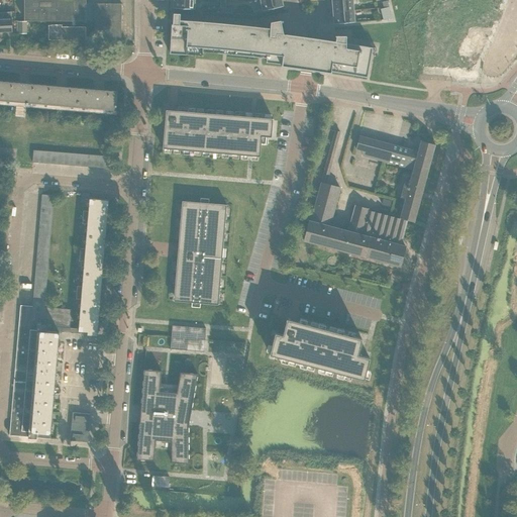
[(86,21),(85,0),(23,0),(24,20),(86,21)]
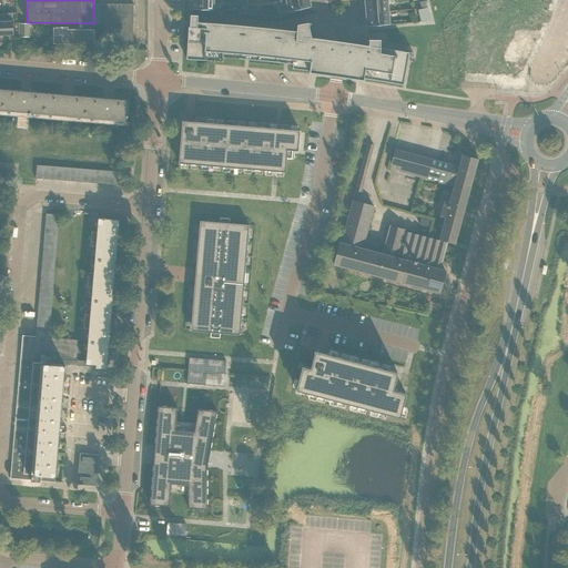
[(213,10),(213,0),(190,0),(190,9),(213,10)]
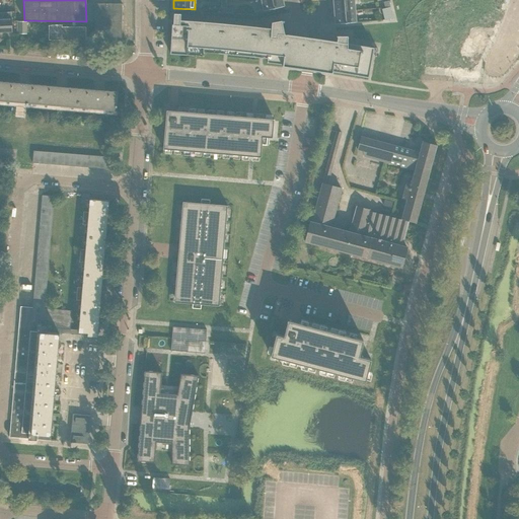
[(282,0),(261,0),(264,11),(284,6),(282,0)]
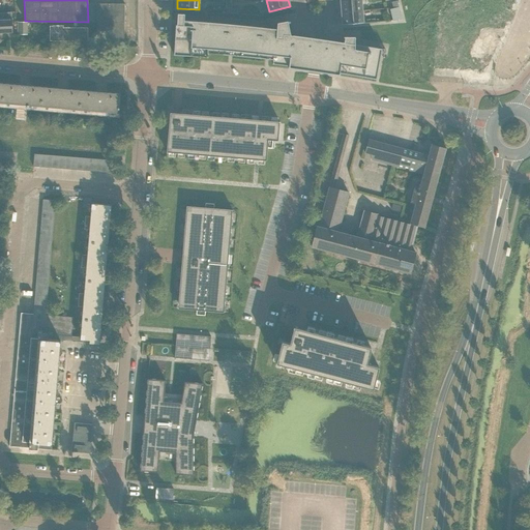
[(341,12),(362,10),(361,0),(345,0),(340,0),(341,12)]
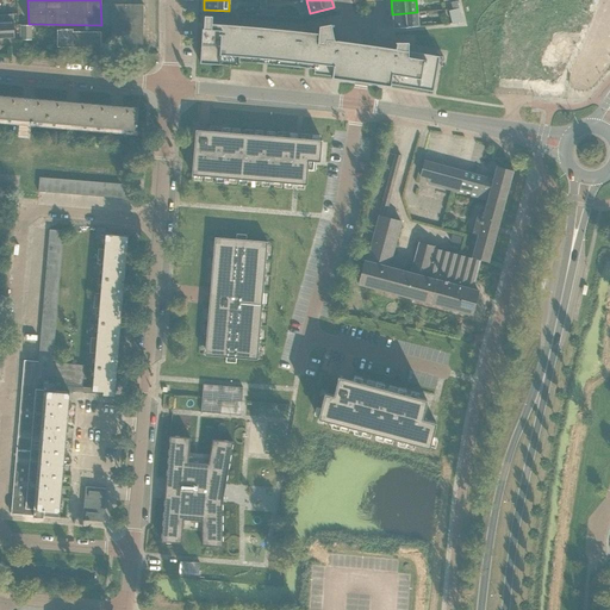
[(143,48),(143,4),(111,4),(110,48),(143,48)]
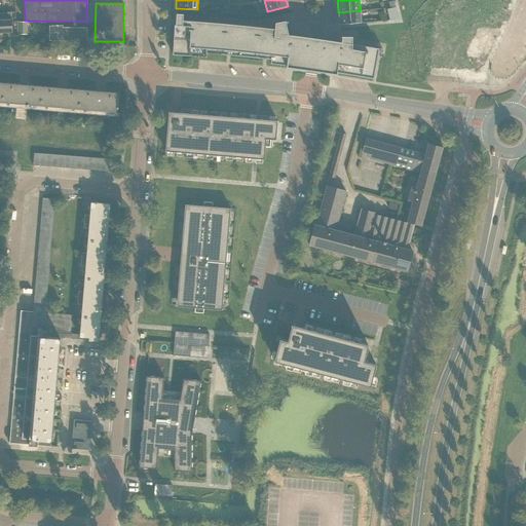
[(360,10),(338,12),(339,25),(361,23),(360,10)]
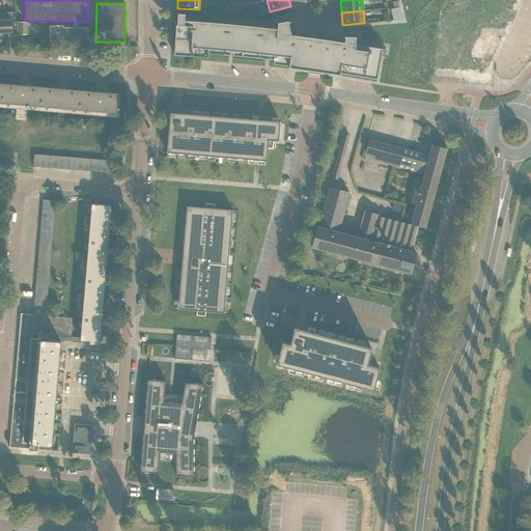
[(5,12),(0,12),(0,32),(12,32),(11,18),(11,12),(5,12)]
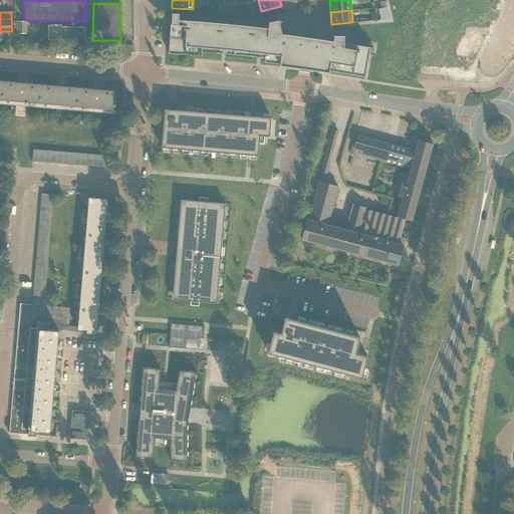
[(261,27),(220,23),(179,19),(179,13),(172,13),(172,24),(171,24),(169,53),(187,54),(202,55),(202,51),(225,53),(264,57),(264,61),(279,63),(279,65),(297,68),(304,69),(311,70),(313,70),(329,72),(329,70),(364,76),(369,47),(344,43),(344,35),(332,35),(332,36),(334,36),(333,41),(308,37),(281,33),(279,20),(262,23),(261,27)]
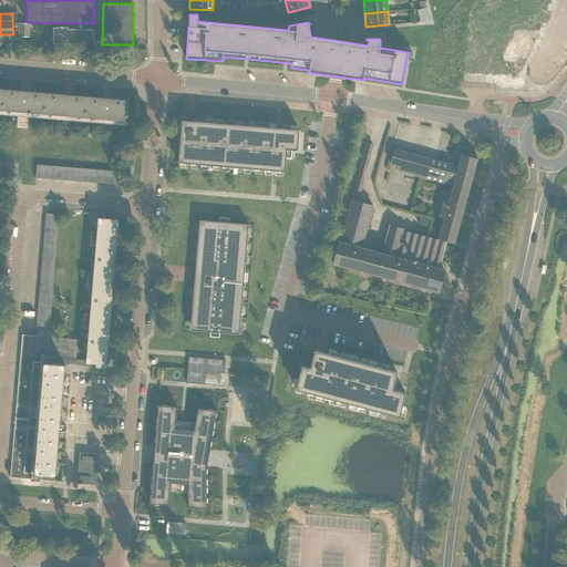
[(29,37),(29,23),(18,23),(18,37),(29,37)]
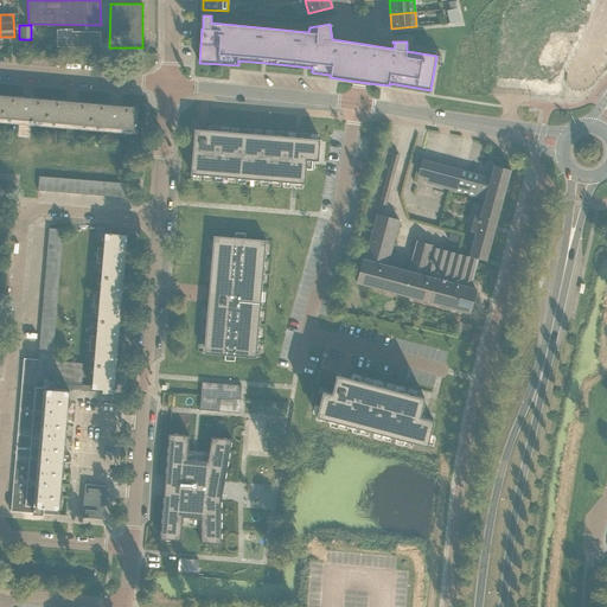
[(100,50),(100,32),(72,31),(72,29),(59,29),(59,30),(57,30),(56,48),(59,48),(78,48),(78,53),(100,53),(100,50)]
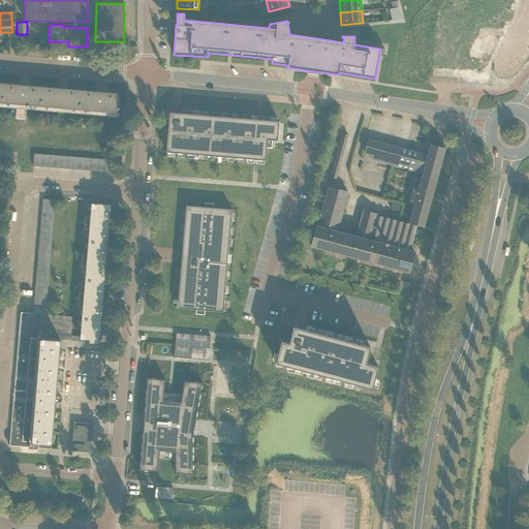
[(41,106),(42,87),(30,86),(30,85),(16,84),(16,85),(3,84),(2,103),(14,104),(13,118),(27,119),(28,107),(29,105),(41,106)]
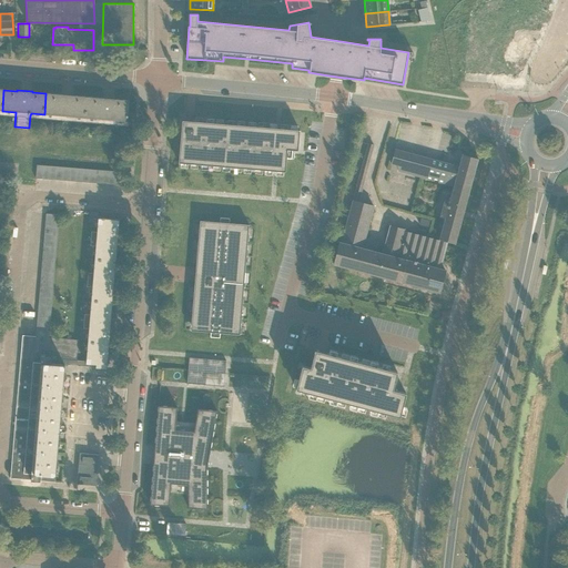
[(84,118),(87,97),(73,95),(73,94),(59,93),(59,94),(46,93),(44,114),(58,115),(57,121),(71,122),(71,117),(84,118)]
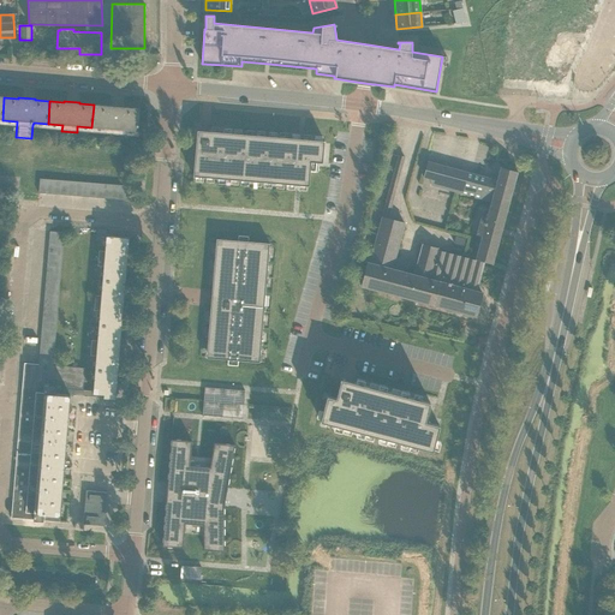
[(94,105),(91,127),(107,129),(106,135),(121,136),(121,130),(137,131),(139,108),(124,107),(124,106),(108,105),(108,106),(94,105)]
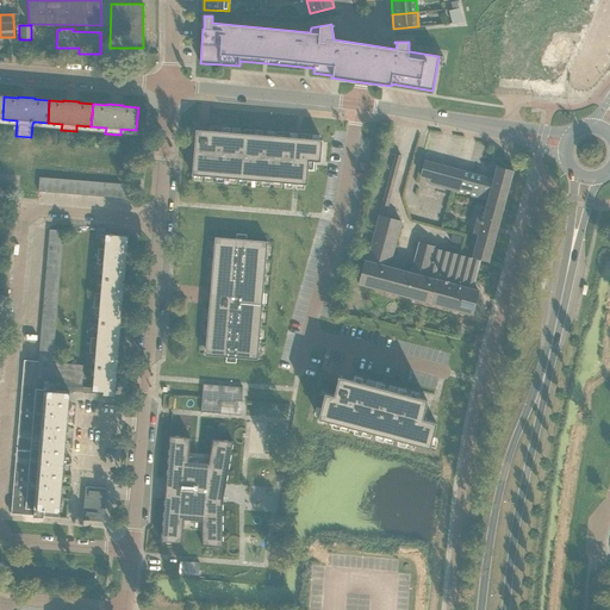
[(194,138),(192,175),(306,185),(309,161),(319,162),(322,141),(207,130),(206,135),(195,134),(195,138),(194,138)]
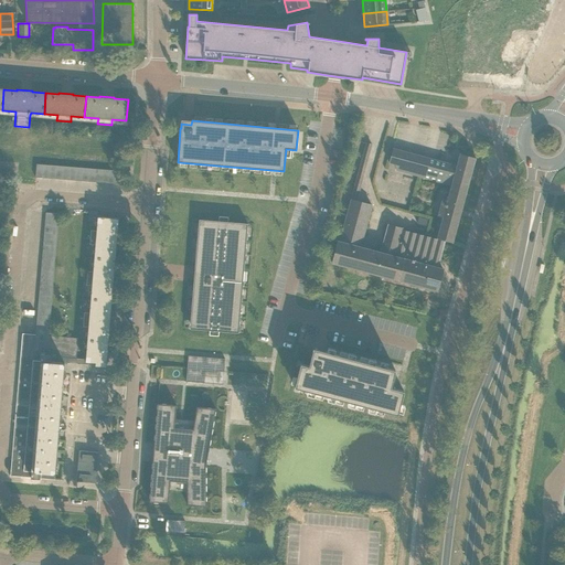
[(437,268),(445,240),(438,238),(404,230),(404,228),(388,224),(382,252),(362,247),(372,205),(358,201),(371,145),(366,142),(340,242),(338,241),(332,263),(437,291),(443,269),(437,268)]
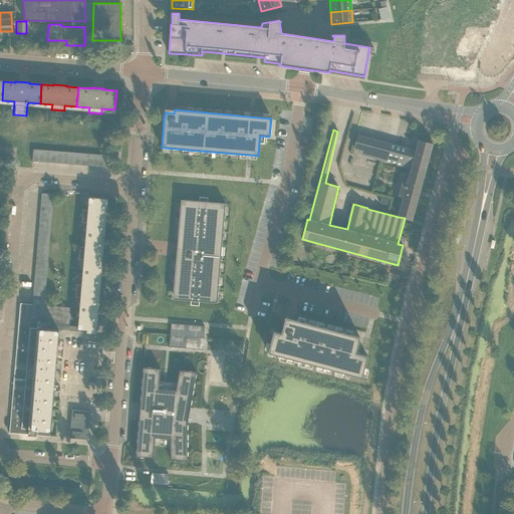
[(405,218),(412,220),(432,144),(419,141),(416,152),(413,151),(414,149),(410,148),(409,150),(407,150),(407,149),(357,136),(354,148),(383,156),(382,160),(411,168),(408,182),(403,181),(400,195),(404,196),(399,217),(405,218)]
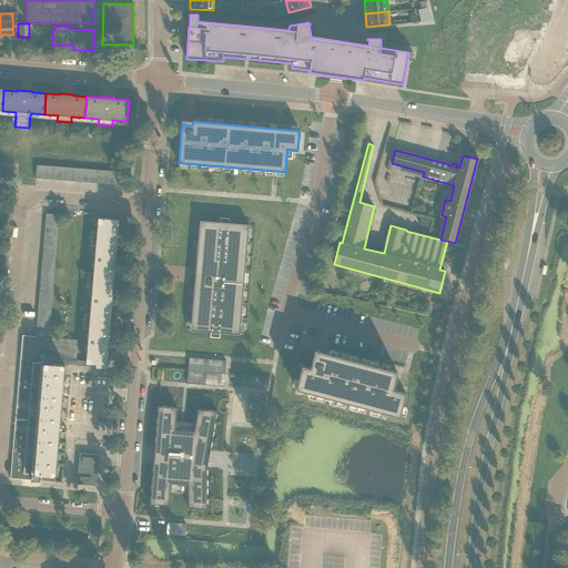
[(91,239),(117,241),(119,220),(104,219),(102,217),(102,219),(98,217),(97,232),(91,232),(91,239)]
